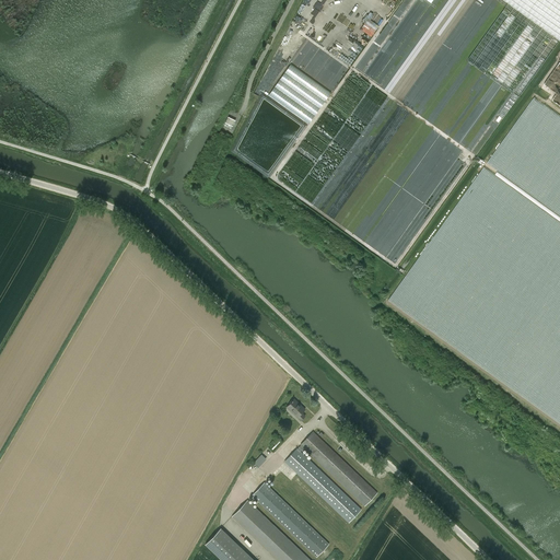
[(559,0),(428,0),(432,2),(433,0),(504,0),(559,39),(559,0)]
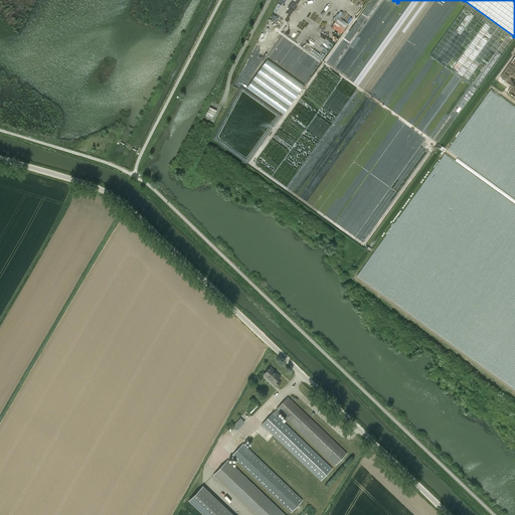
[(340,14),(337,19),(345,24),(348,19),(340,14)]
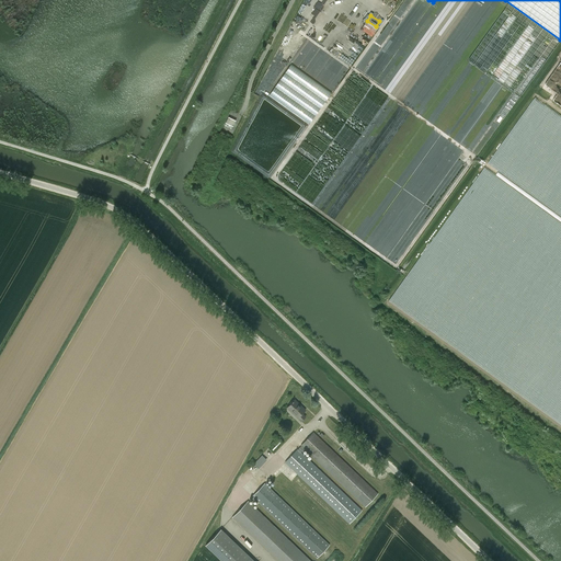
[(381,44),(393,27),(388,24),(377,41),(381,44)]
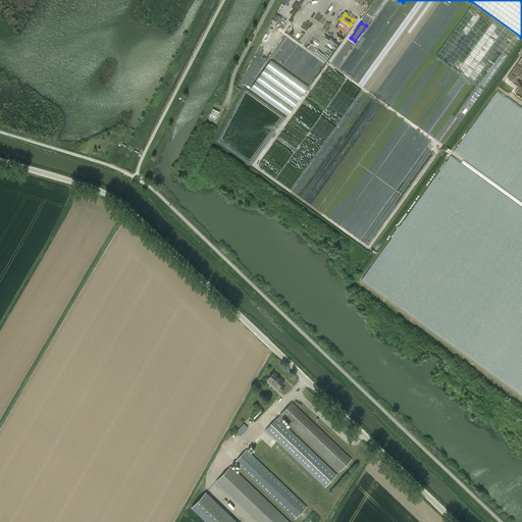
[(317,52),(320,48),(315,45),(317,42),(314,40),(312,42),(310,40),(307,46),(317,52)]
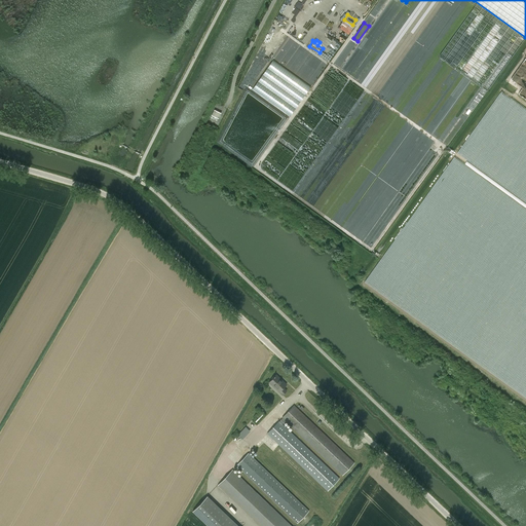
[(312,85),(327,64),(306,50),(304,53),(303,52),(301,55),(303,57),(301,60),(303,61),(298,69),(303,72),(300,76),(312,85)]
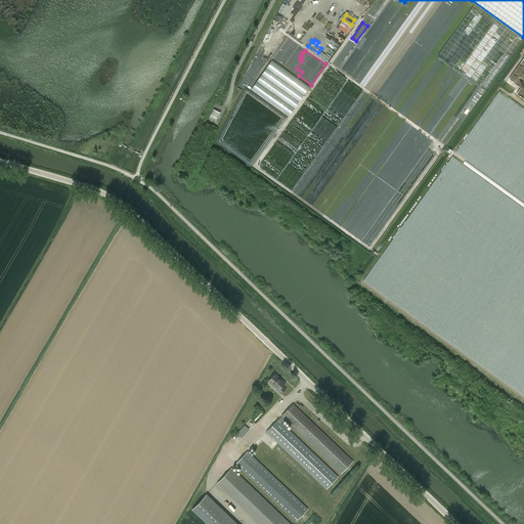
[(290,116),(309,85),(270,59),(251,90),(290,116)]
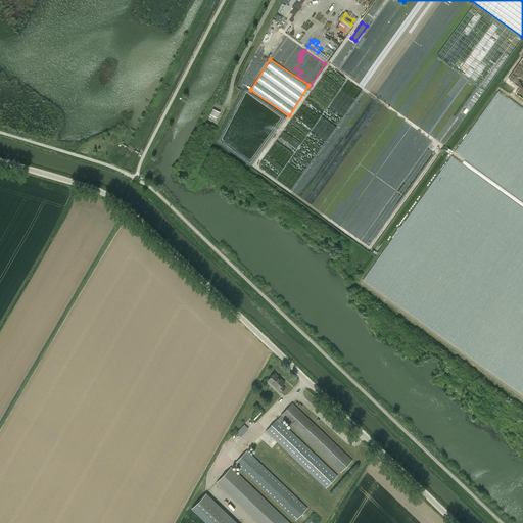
[(220,112),(212,109),(210,114),(218,117),(220,112)]
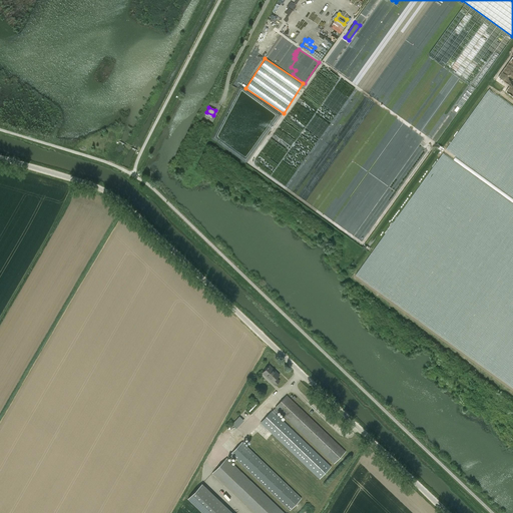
[(470,123),(466,121),(463,128),(461,127),(459,132),(465,135),(466,134),(468,135),(469,132),(467,131),(470,123)]
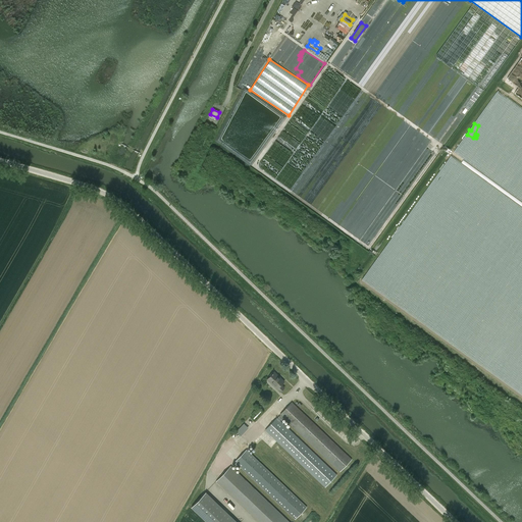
[(385,245),(362,280),(381,293),(380,284),(378,282),(378,281),(377,282),(375,281),(376,280),(380,280),(380,275),(381,274),(386,274),(386,280),(390,274),(392,274),(395,269),(396,269),(398,266),(394,264),(393,256),(390,254),(387,254),(390,249),(388,248),(388,247),(385,245)]
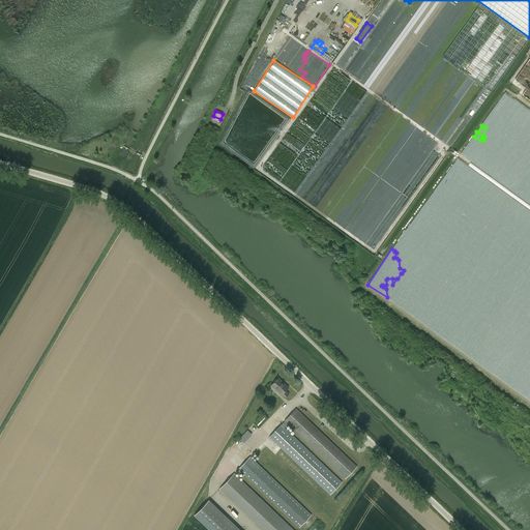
[(285,399),(289,394),(286,391),(289,387),(278,378),(271,385),(285,399)]
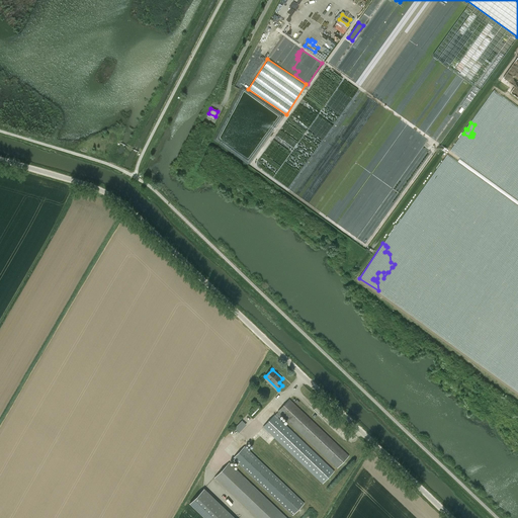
[(337,468),(349,455),(289,399),(277,412),(278,412),(275,415),(263,427),(323,484),(335,471),(278,419),(281,416),(284,419),(337,468)]
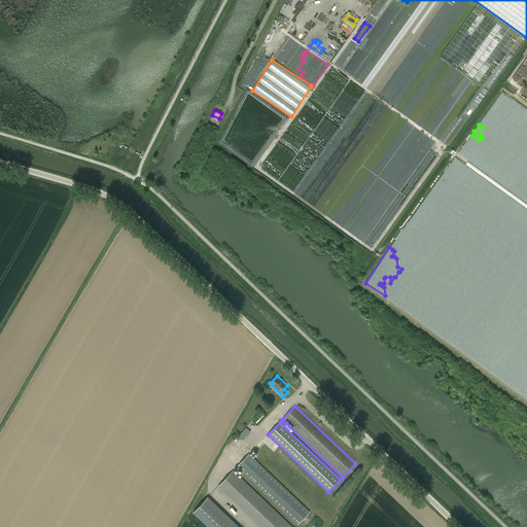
[(239,435),(243,440),(250,431),(246,427),(239,435)]
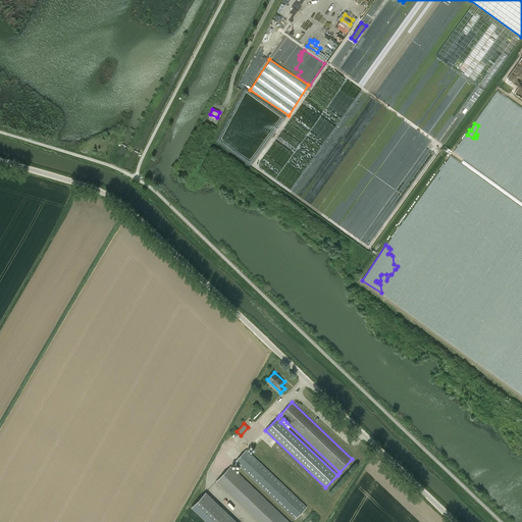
[(306,507),(247,450),(235,462),(295,519),(306,507)]
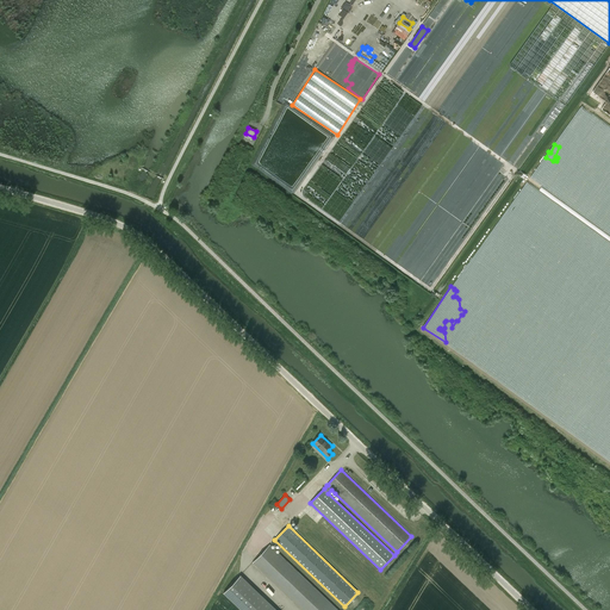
[(337,609),(269,545),(253,562),(302,609),(337,609)]
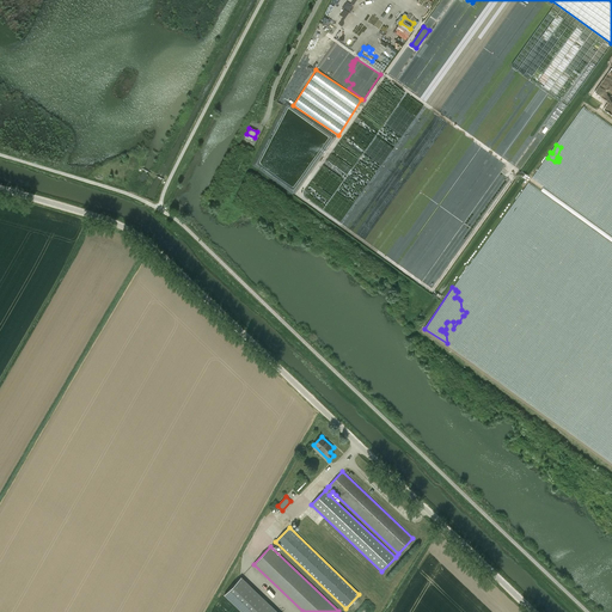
[(274,611),(276,610),(242,577),(225,595),(242,611),(274,611)]
